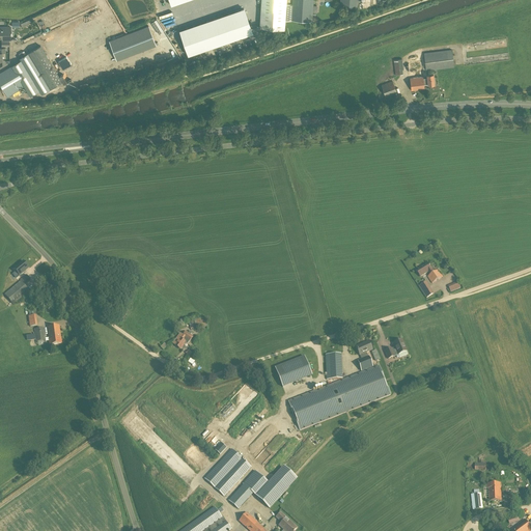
[(260,0),(259,28),(284,30),(285,20),(291,21),(292,5),(286,4),(286,0),(260,0)]
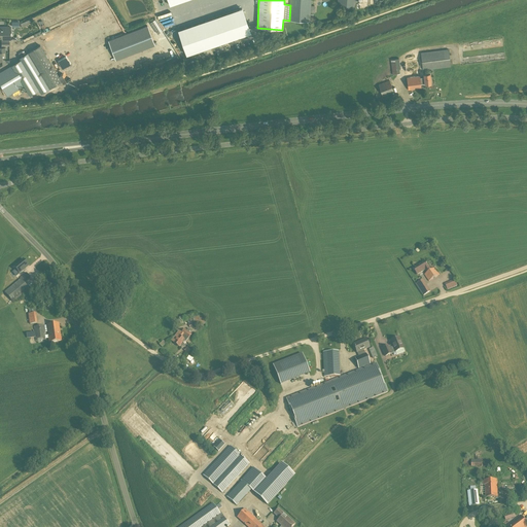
[(310,22),(310,0),(290,0),(289,21),(310,22)]
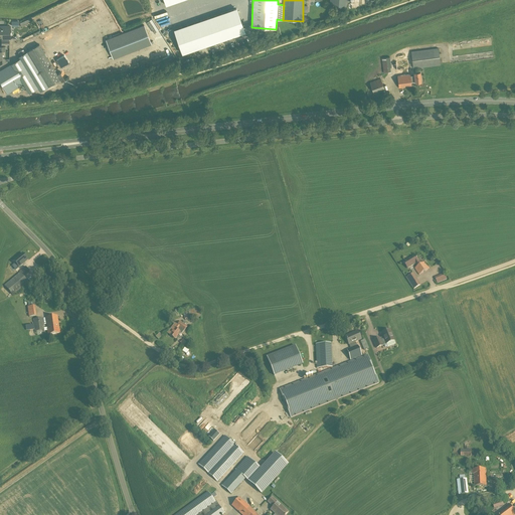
[(174,29),(182,53),(244,32),(236,8),(174,29)]
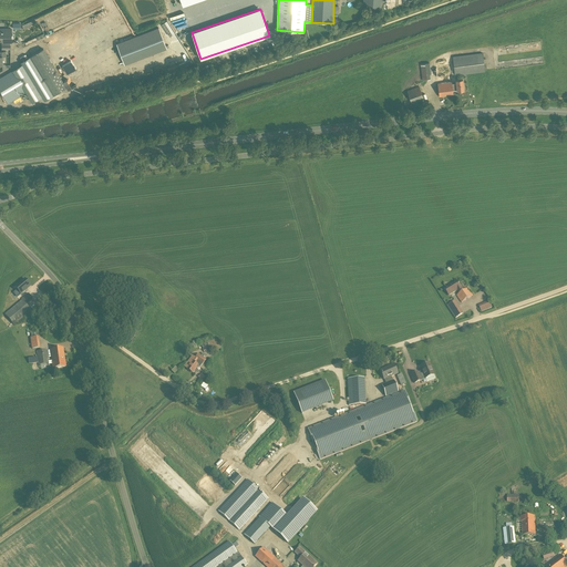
[(116,43),(124,64),(166,49),(158,28),(116,43)]
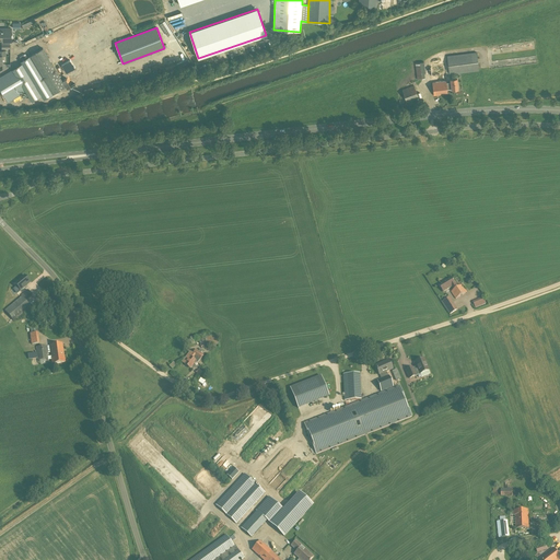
[(11,43),(11,28),(2,28),(2,32),(0,31),(0,39),(2,39),(2,43),(11,43)]
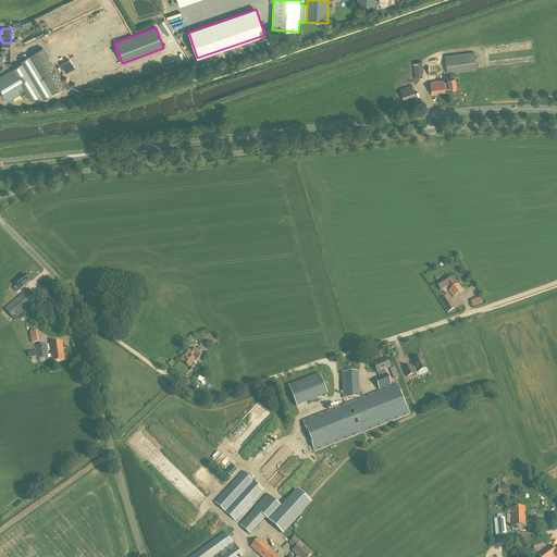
[(51,63),(42,48),(29,56),(31,58),(0,76),(0,87),(8,101),(25,90),(32,100),(41,95),(44,98),(46,97),(47,98),(51,95),(51,94),(58,89),(65,85),(66,88),(71,86),(65,77),(62,79),(54,67),(57,66),(53,61),(51,63)]
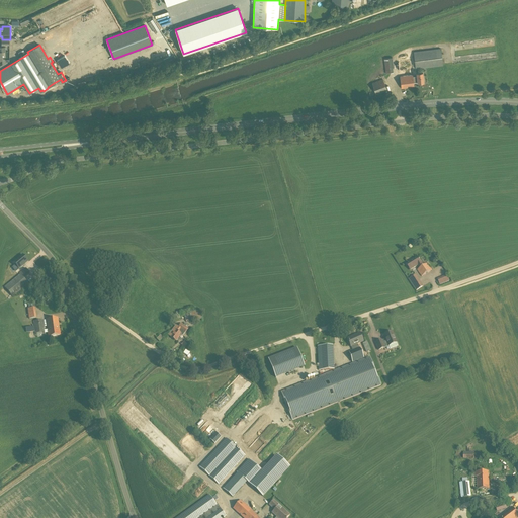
[(415,69),(421,68),(443,66),(441,48),(413,52),(415,69)]
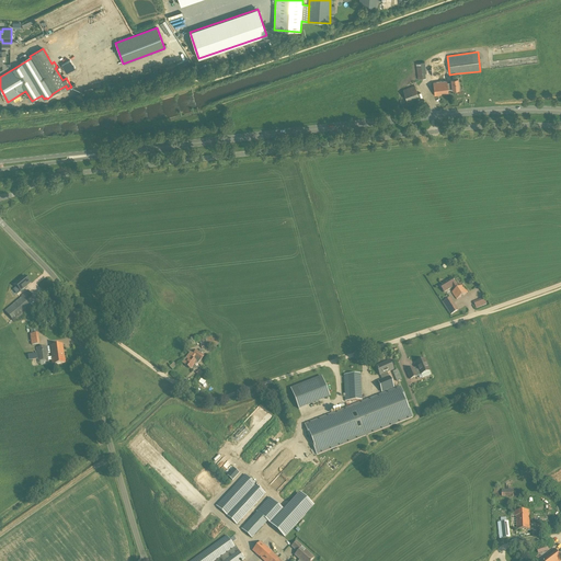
[(73,67),(73,66),(70,61),(64,65),(70,73),(76,70),(73,67)]
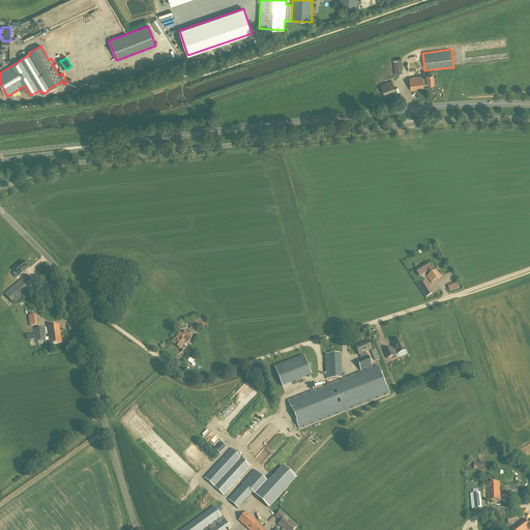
[(422,79),(420,61),(407,63),(408,72),(417,71),(417,72),(411,74),(412,78),(409,78),(410,90),(423,89),(423,84),(428,84),(428,85),(434,84),(433,75),(425,75),(427,78),(422,79)]
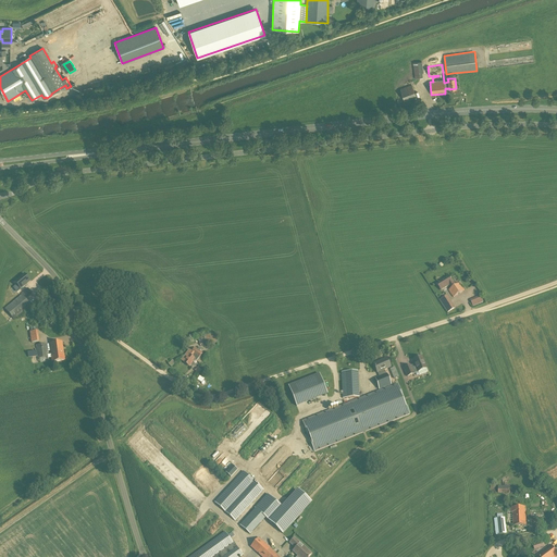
[(405,102),(405,101),(417,97),(412,85),(399,89),(405,102)]
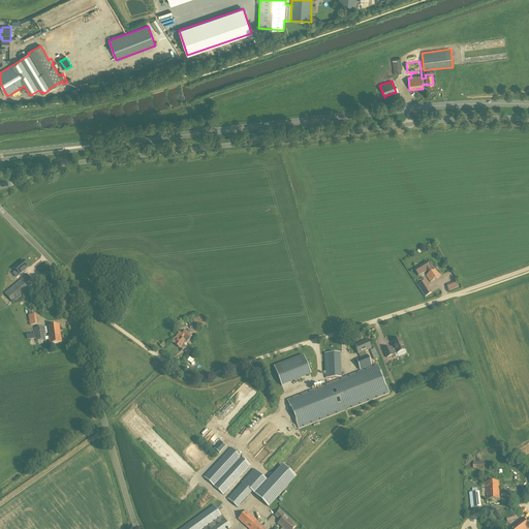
[(19,275),(28,268),(23,260),(13,269),(19,275)]
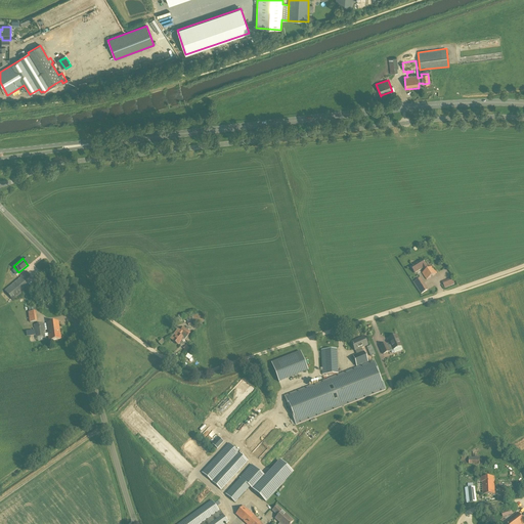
[(428,270),(426,267),(426,266),(422,260),(410,267),(415,273),(423,269),(424,271),(422,273),(426,280),(437,273),(432,267),(428,270)]
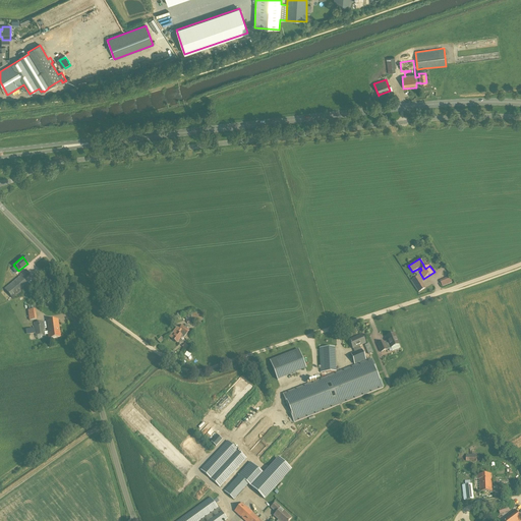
[(13,299),(29,286),(23,280),(30,275),(25,270),(19,276),(20,276),(4,289),(13,299)]
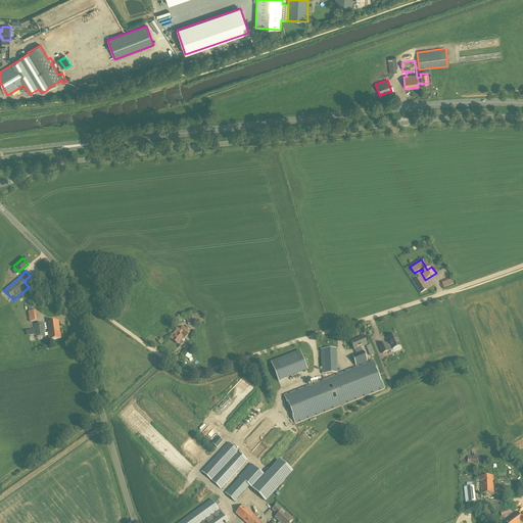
[(420,293),(427,289),(420,278),(413,283),(420,293)]
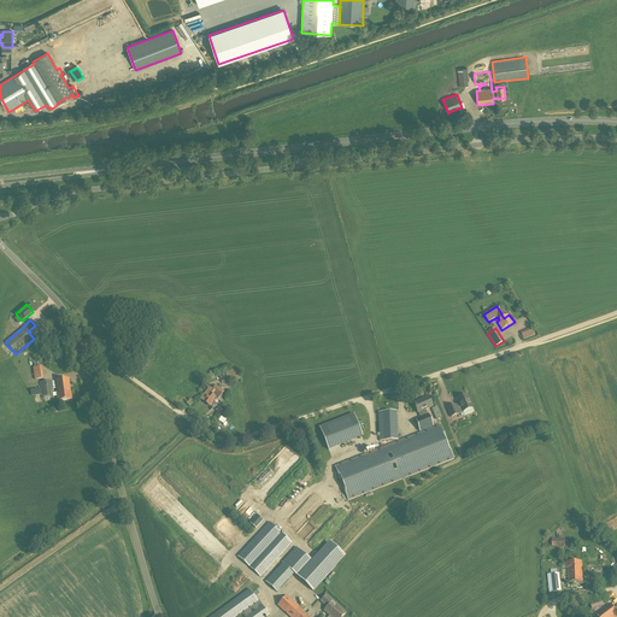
[(35,381),(43,380),(42,370),(42,366),(34,368),(35,381)]
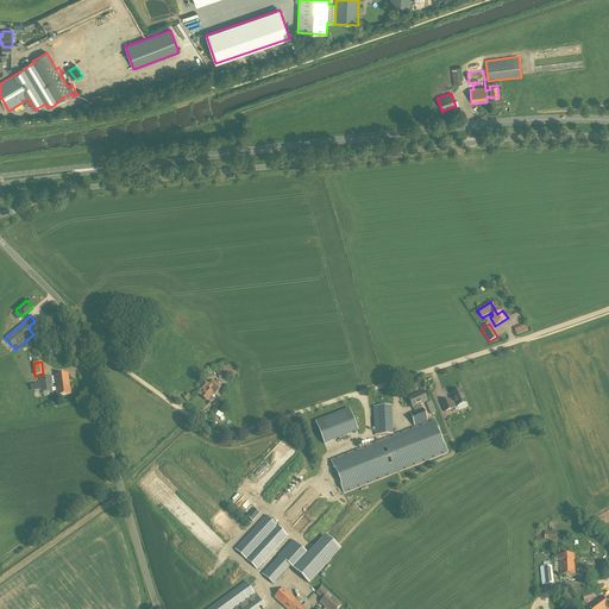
[(238,375),(236,364),(228,365),(221,368),(223,368),(215,370),(218,377),(224,375),(225,380),(228,378),(227,374),(231,372),(232,377),(238,375)]
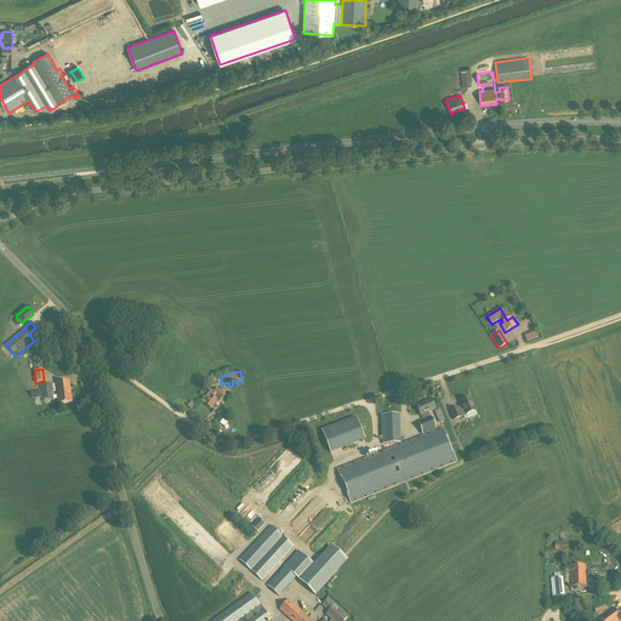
[(70,396),(69,381),(56,383),(57,398),(58,404),(72,403),(72,396),(70,396)]
